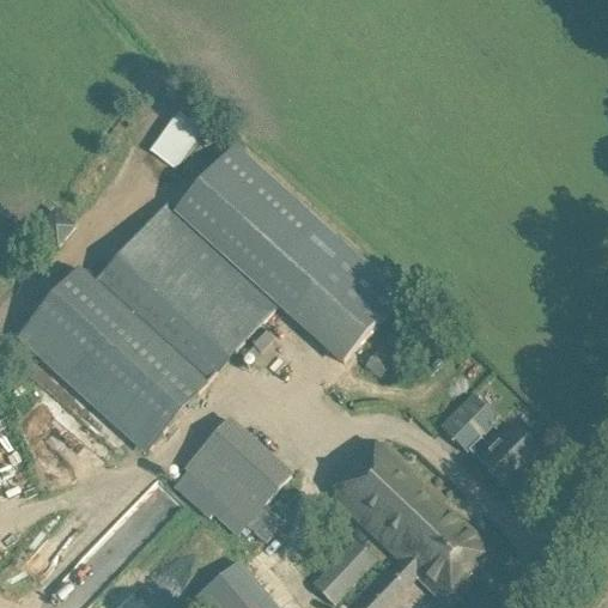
[(149,150),(176,162),(193,122),(166,110),(149,150)]
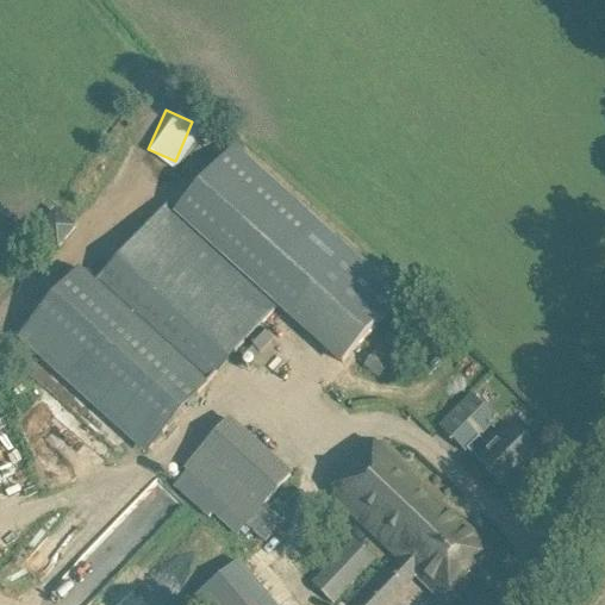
[(173,210),(275,301),(330,236),(230,147),(173,210)]
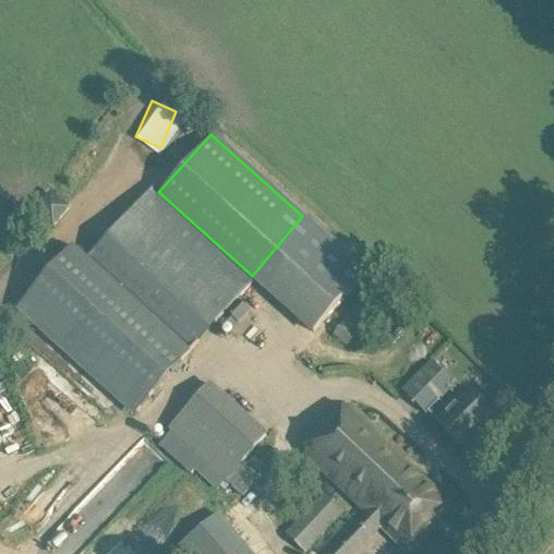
[(84,257),(69,244),(16,304),(133,409),(252,276),(158,192),(149,185),(84,257)]
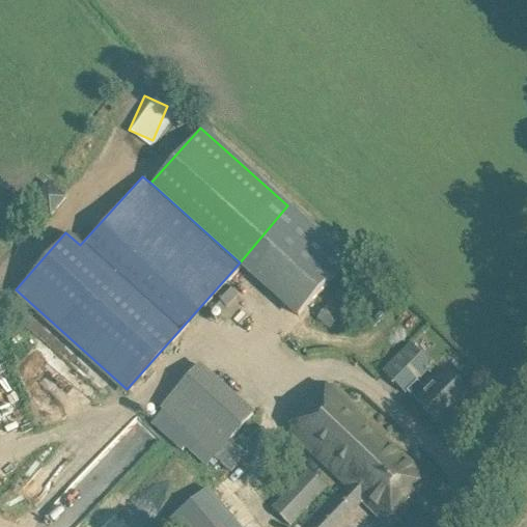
[(287,205),(240,262),(296,312),(345,256),(287,205)]
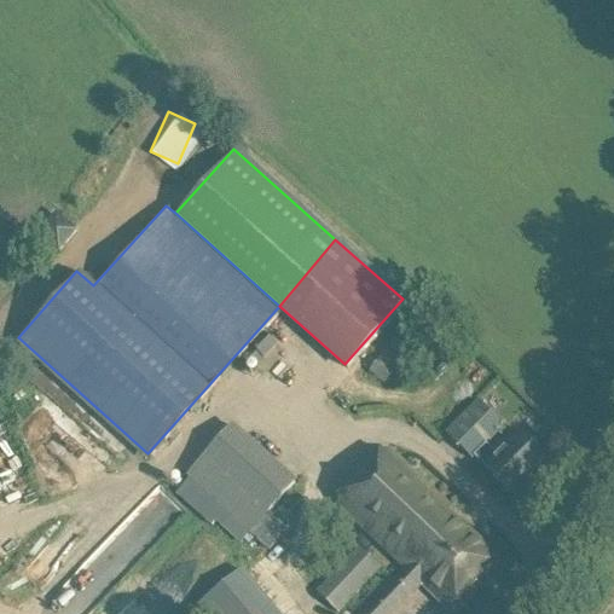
[(499,422),(474,398),(442,429),(468,455),(470,452),(481,440),(499,422)]
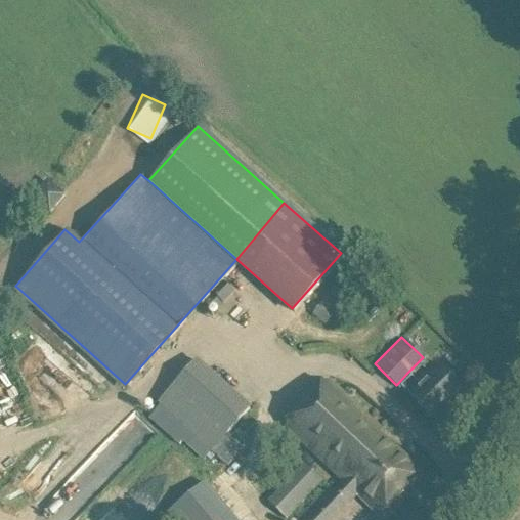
[(157,402),(146,415),(175,440),(179,436),(200,455),(207,447),(245,404),(193,357),(155,400),(157,402)]
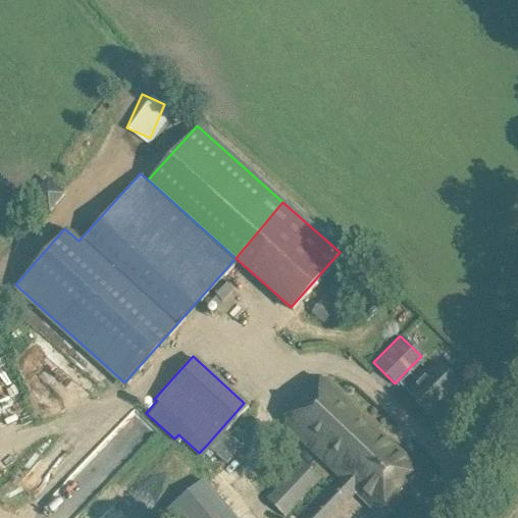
[(406,371),(397,381),(407,393),(407,394),(429,416),(459,386),(444,372),(435,364),(417,382),(406,371)]
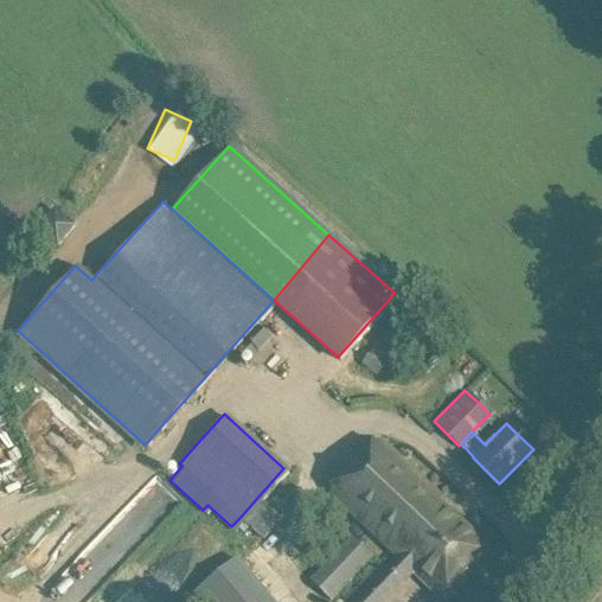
[(327,491),(348,511),(367,492),(391,513),(408,495),(426,512),(409,530),(428,548),(443,531),(469,556),(482,543),(442,505),(441,499),(377,439),(327,491)]
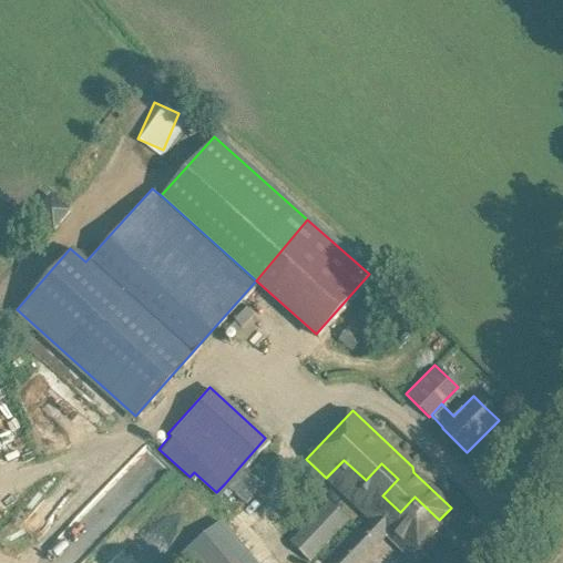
[(407,554),(439,520),(415,497),(400,512),(382,495),(398,479),(381,463),(366,480),(344,460),(326,478),(368,518),(358,529),(351,523),(314,562),(352,562),(384,531),(407,554)]
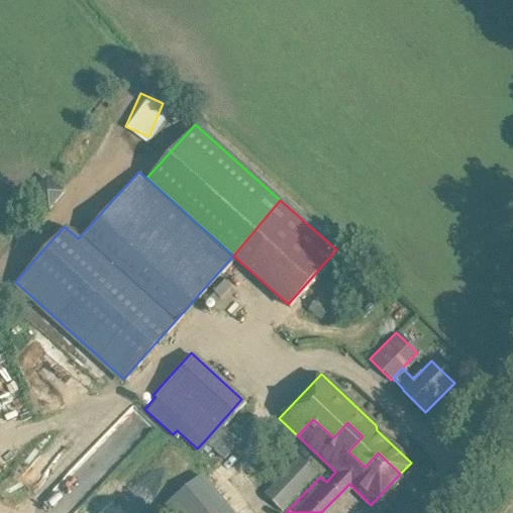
[(314,472),(296,454),(261,492),(280,509),(314,472)]
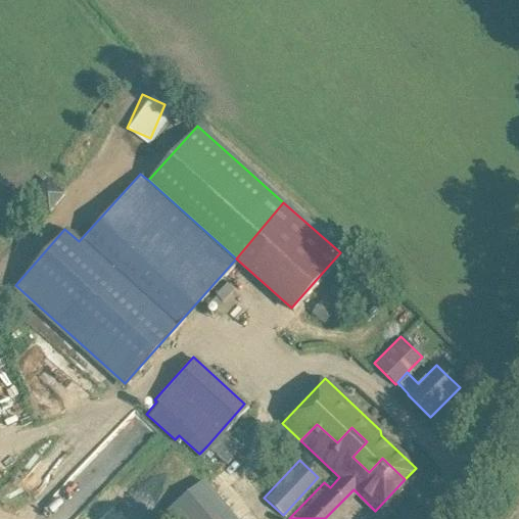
[(234,518),(201,479),(151,518),(152,518),(234,518)]
